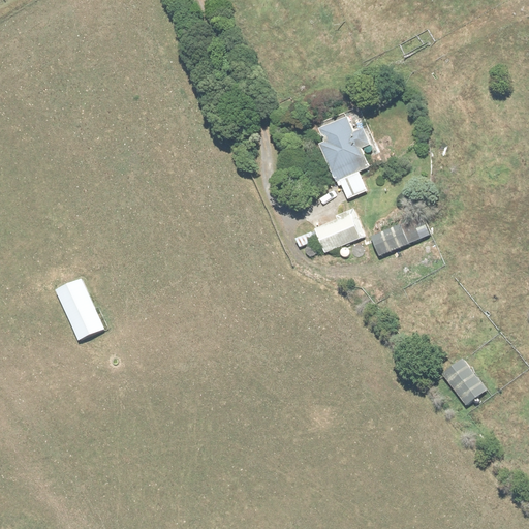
[(334,183),(339,181),(347,201),(367,193),(359,173),(372,167),(350,118),(318,131),(323,144),(318,146),(334,183)]
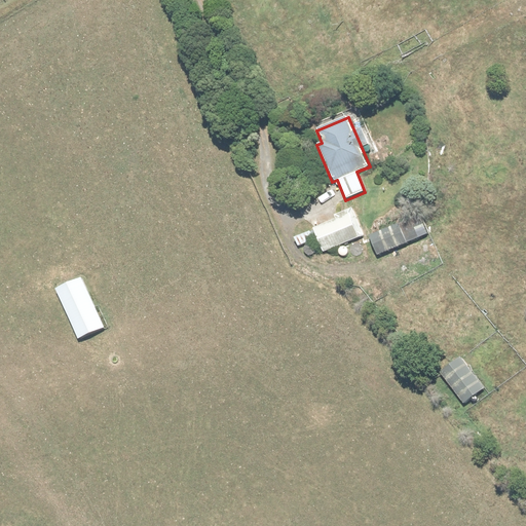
[(323,254),(336,249),(340,259),(349,255),(345,245),(365,236),(353,209),(334,216),(336,220),(311,230),(312,231),(294,239),(296,247),(301,245),(306,258),(323,252),(323,254)]
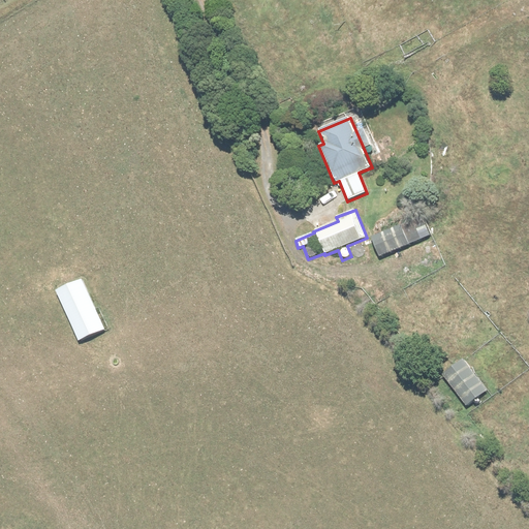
[(423,222),(373,244),(379,258),(429,237),(423,222)]
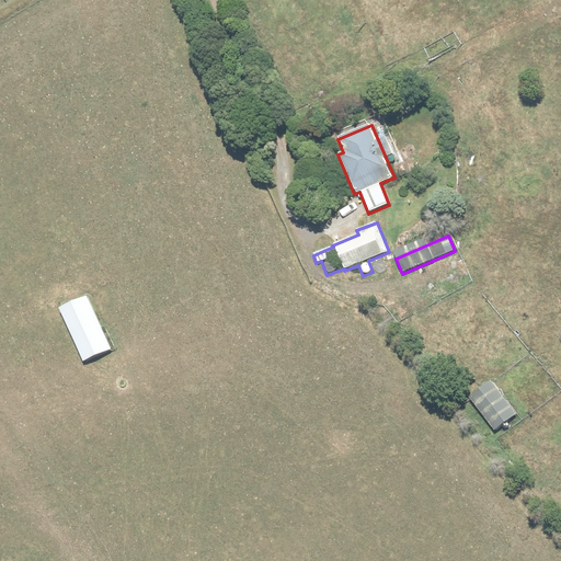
[(88,296),(58,308),(81,363),(111,351),(88,296)]
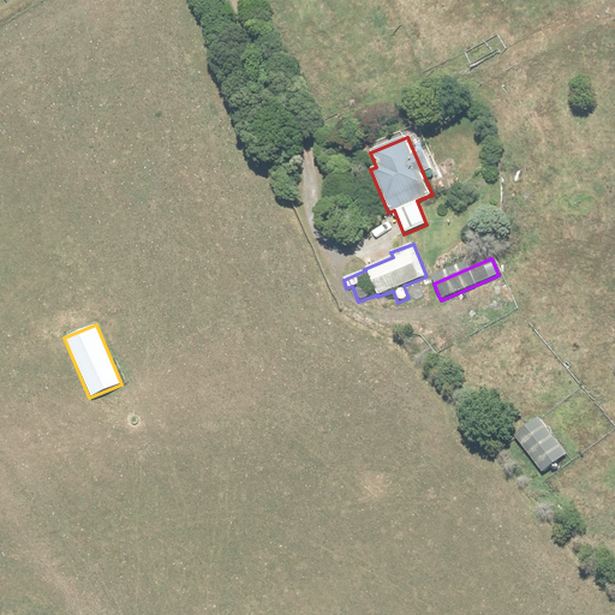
[(537,418),(514,436),(543,472),(566,454),(537,418)]
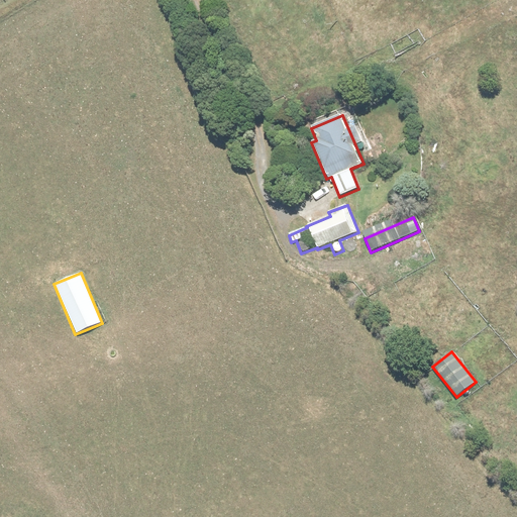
All buildings are outlined.
